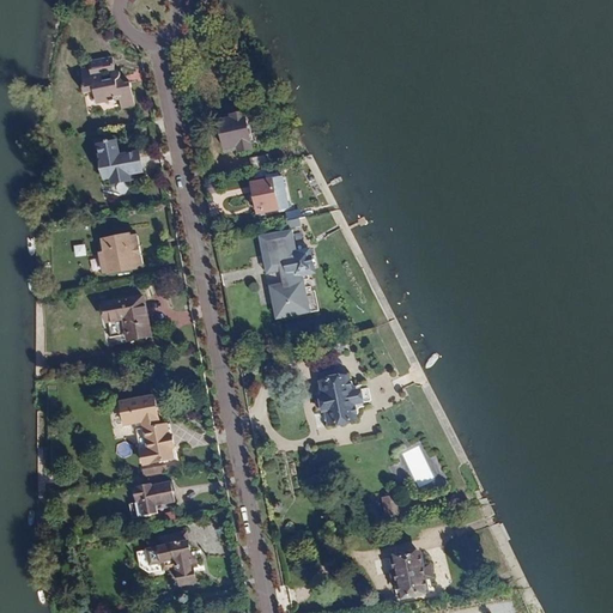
[(111,55),(87,60),(89,66),(80,67),(84,85),(82,86),(83,92),(93,90),(96,102),(117,97),(120,108),(134,104),(131,82),(116,85),(116,80),(119,78),(120,74),(119,71),(117,70),(114,68),(111,55)]
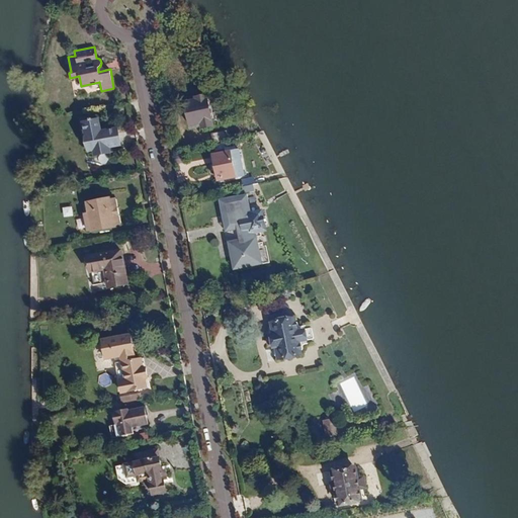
[(207,101),(195,103),(200,127),(211,125),(207,101)]
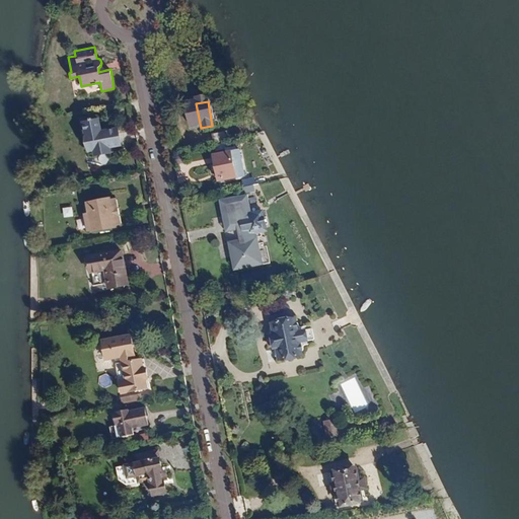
[(91,156),(106,153),(105,148),(120,145),(117,129),(100,132),(97,120),(91,121),(91,120),(88,120),(88,122),(82,123),(85,136),(88,135),(91,156)]
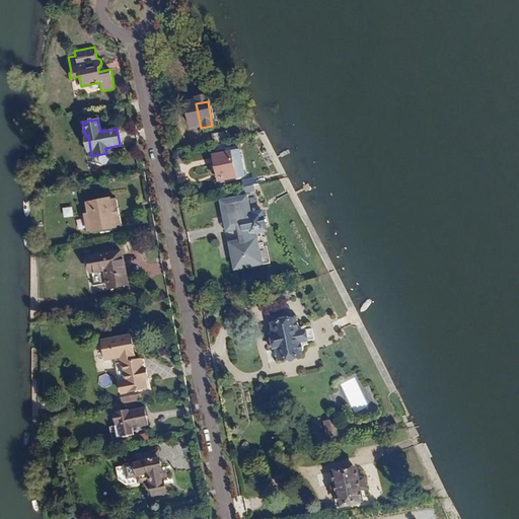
[(225,130),(211,133),(213,143),(227,140),(225,130)]
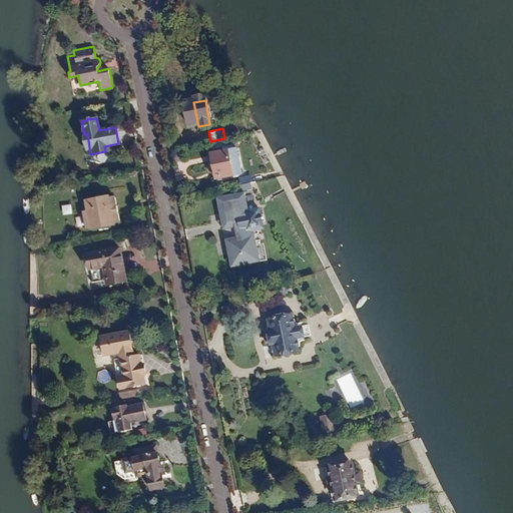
[(227,148),(209,152),(215,178),(226,176),(226,174),(232,172),(227,148)]
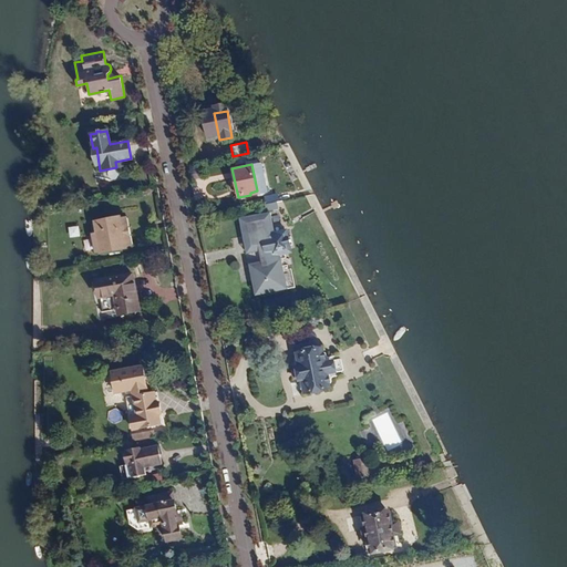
[(276,200),(265,203),(267,209),(277,207),(276,200)]
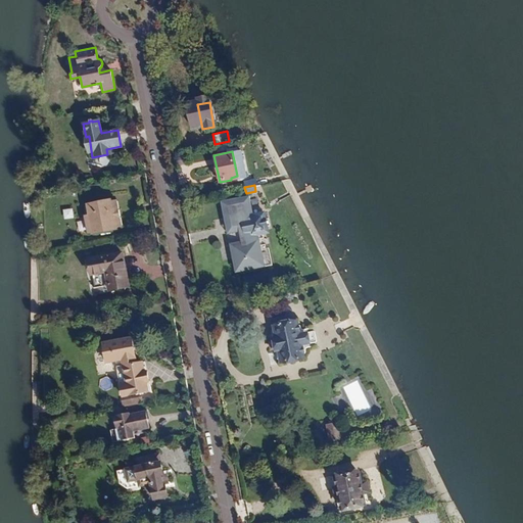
[(262,216),(250,218),(246,198),(225,203),(230,229),(239,228),(240,234),(255,231),(265,229),(262,216)]
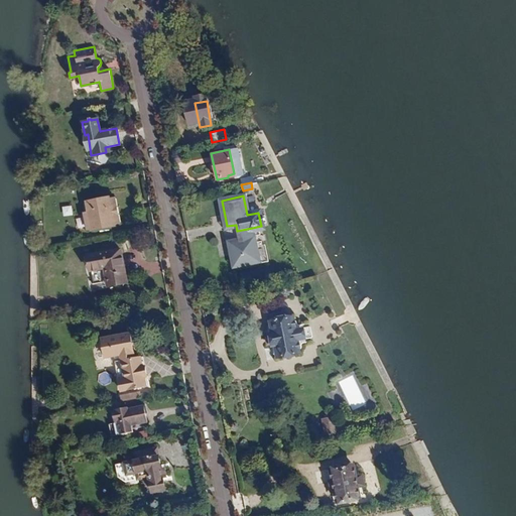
[(109,197),(87,202),(93,229),(115,224),(109,197)]
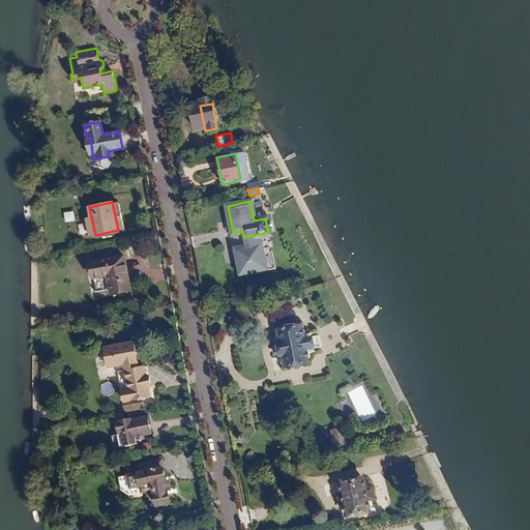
[(265,266),(259,234),(243,237),(245,246),(237,248),(241,271),(265,266)]
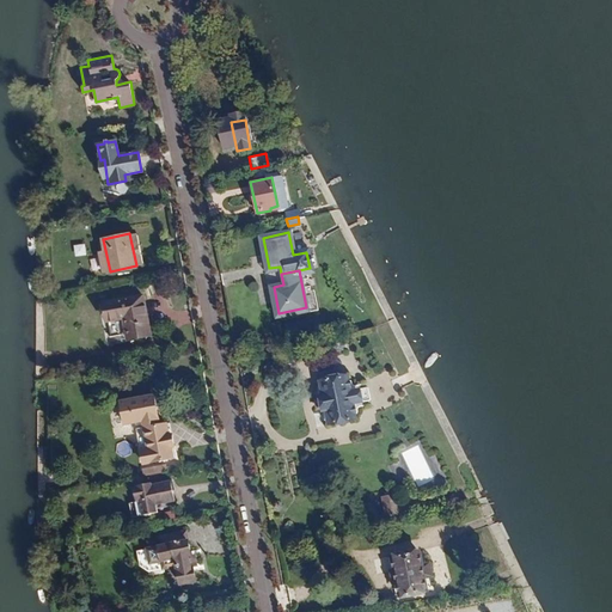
[(142,297),(104,304),(106,322),(124,319),(129,340),(151,336),(142,297)]
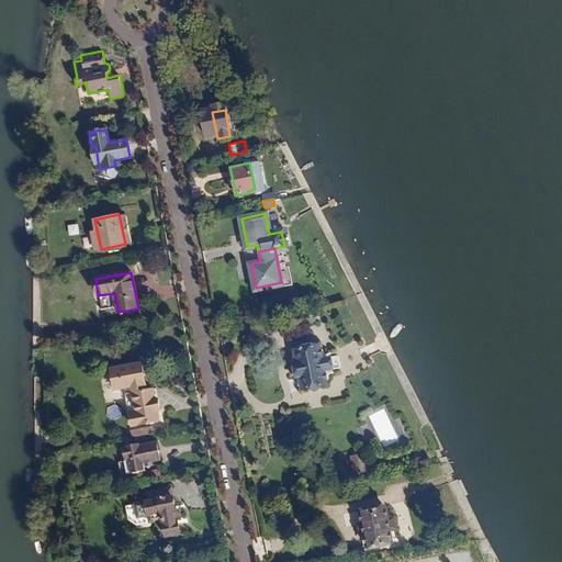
[(329,353),(322,355),(319,346),(295,351),(298,364),(295,364),(298,377),(301,375),(303,388),(327,382),(325,374),(333,372),(333,369),(340,367),(338,356),(330,357),(329,353)]
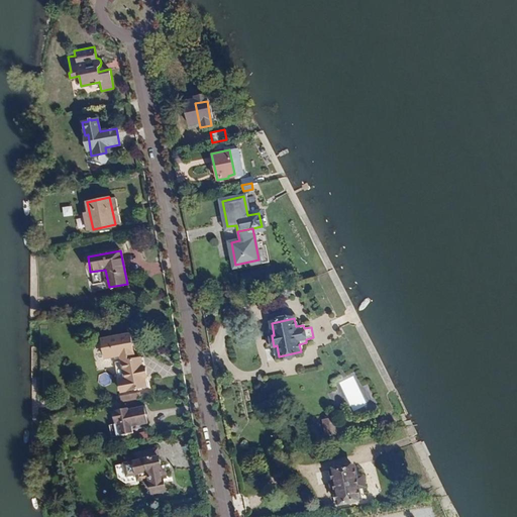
[(148,386),(146,377),(149,377),(147,367),(144,368),(142,357),(139,358),(134,332),(105,338),(109,357),(125,354),(127,362),(120,363),(126,391),(148,386)]
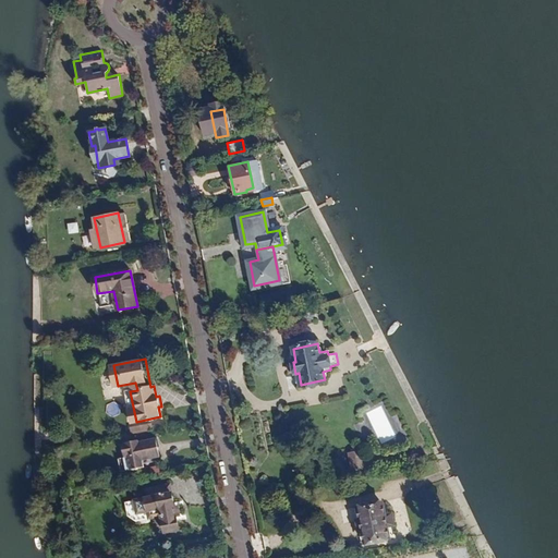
[(125,456),(142,452),(143,459),(160,456),(157,437),(140,440),(138,438),(122,441),(125,456)]
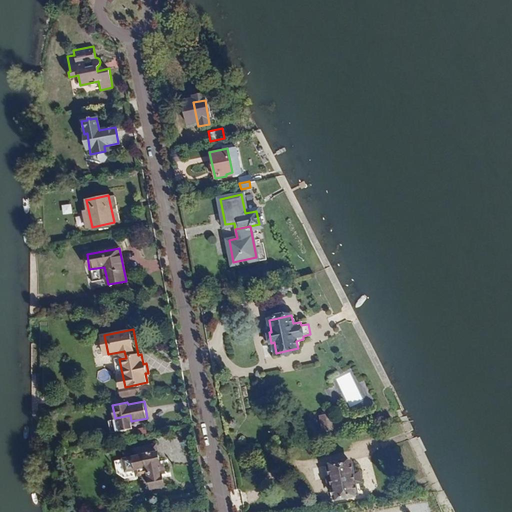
[(330,430),(327,413),(317,415),(319,432),(330,430)]
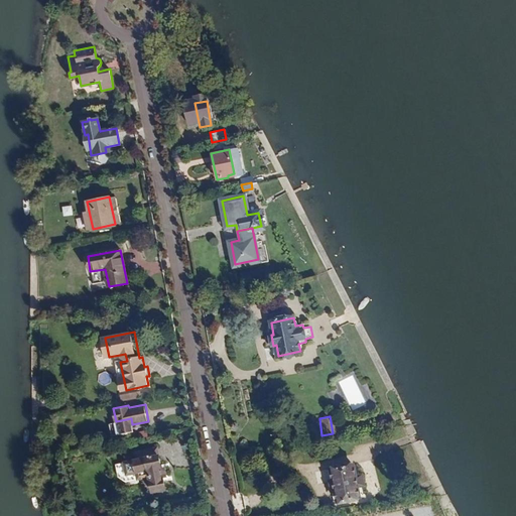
[(165,489),(158,455),(145,457),(147,470),(135,472),(133,461),(115,465),(117,477),(124,482),(149,479),(151,492),(165,489)]
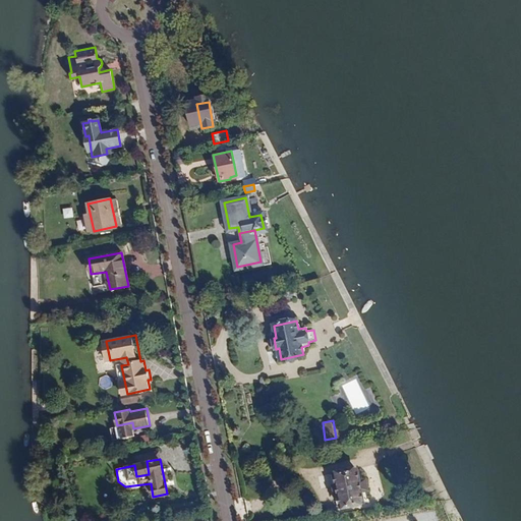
[(364,479),(356,480),(354,469),(328,475),(330,487),(335,486),(340,506),(360,502),(358,491),(366,490),(364,479)]
